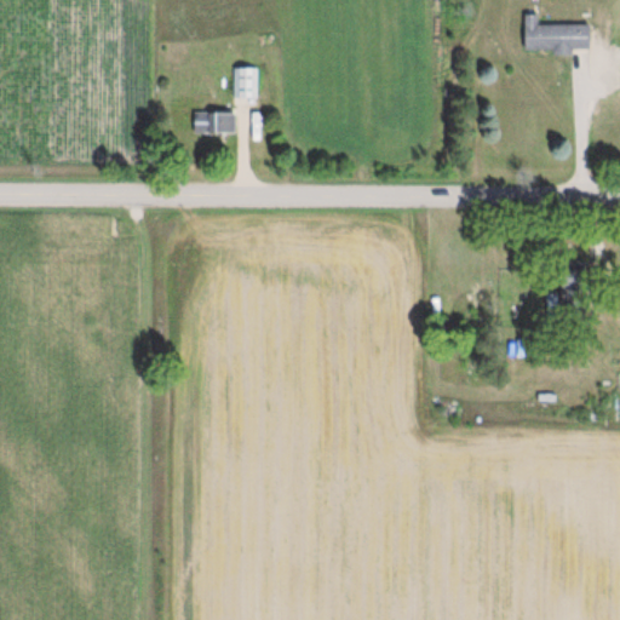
[(539,26),(539,15),(523,15),(524,51),(556,50),(556,56),(575,55),(575,49),(593,49),(592,24),(539,26)]
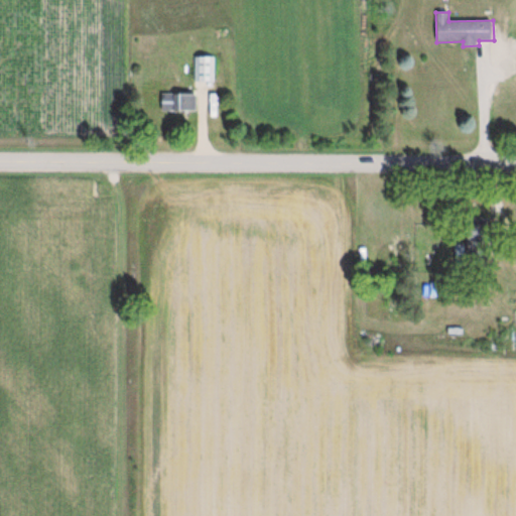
[(195,82),(215,82),(215,56),(195,56),(195,82)]
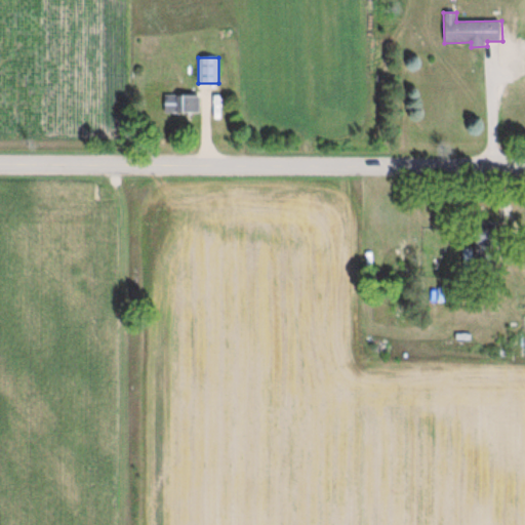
[(163,95),(163,112),(177,112),(177,95),(163,95)]
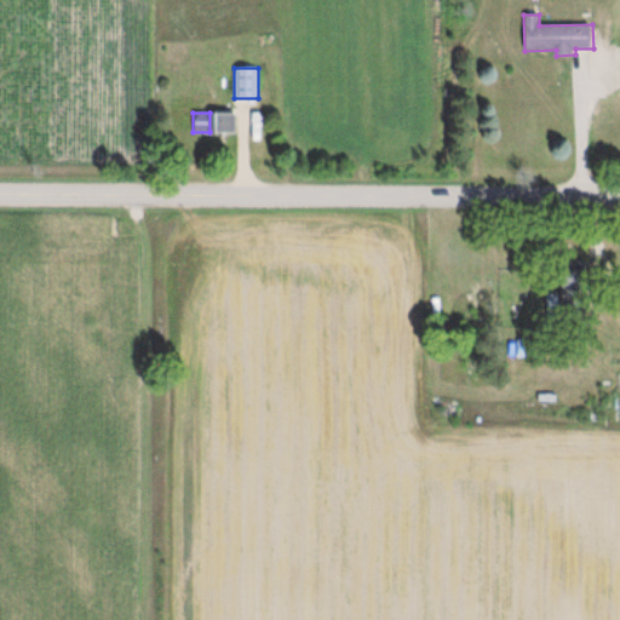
[(241,113),(222,113),(222,131),(241,131),(241,113)]
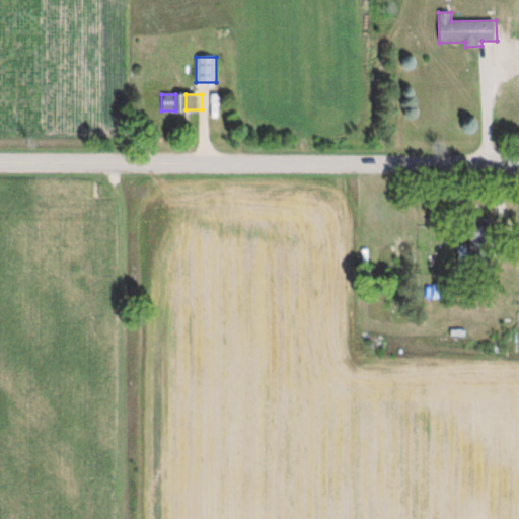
[(467,265),(492,265),(492,224),(467,224),(467,265)]
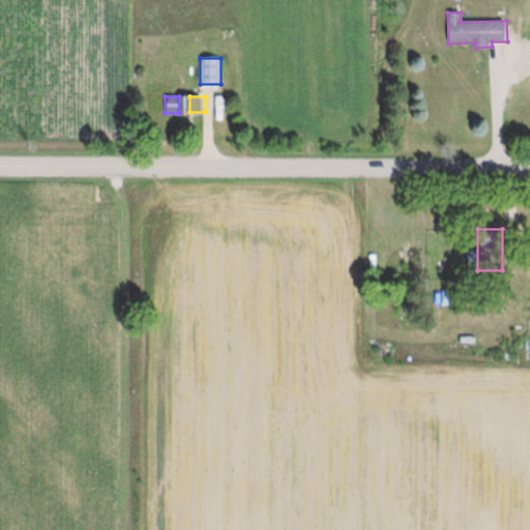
All buildings are outlined.
